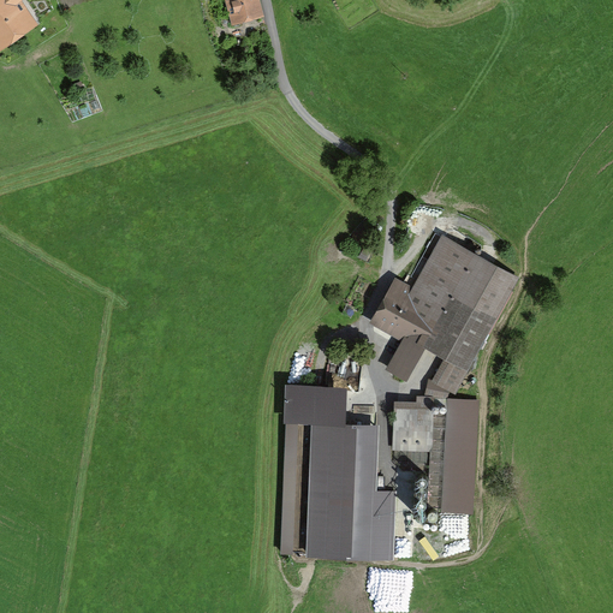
[(0,39),(24,22),(10,1),(11,0),(0,0),(0,39)]
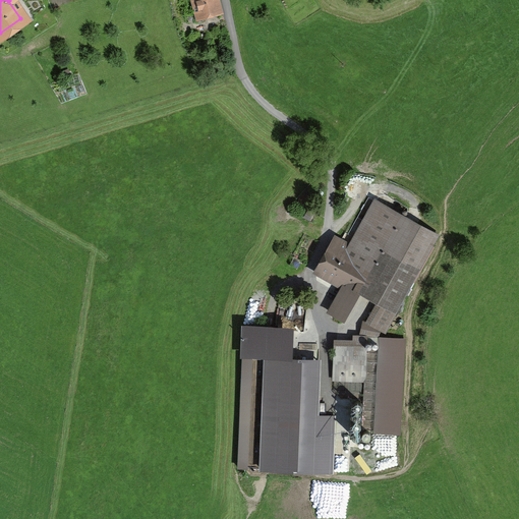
[(220,8),(218,0),(190,0),(195,20),(200,19),(198,13),(220,8)]
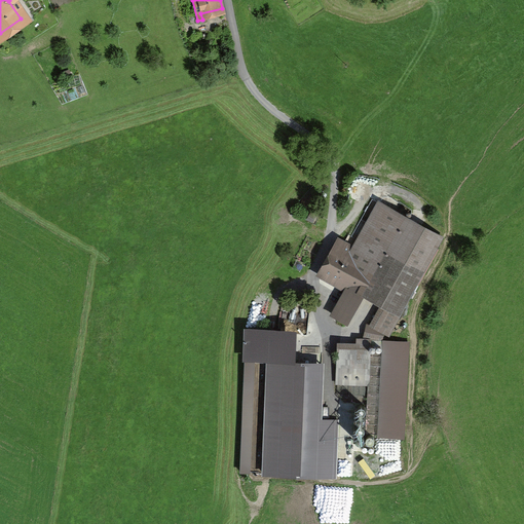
[(357,289),(383,304),(373,323),(382,325),(381,328),(386,331),(397,311),(439,235),(377,200),(359,235),(361,236),(354,248),(338,238),(319,273),(345,289),(331,313),(343,321),(348,311),(346,310),(349,303),(348,302),(357,289)]
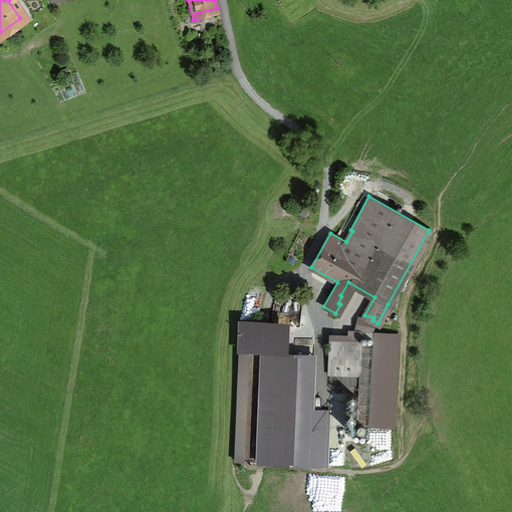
[(369,333),(369,332),(372,320),(373,317),(364,315),(357,314),(354,329),(357,330),(359,331),(369,333)]
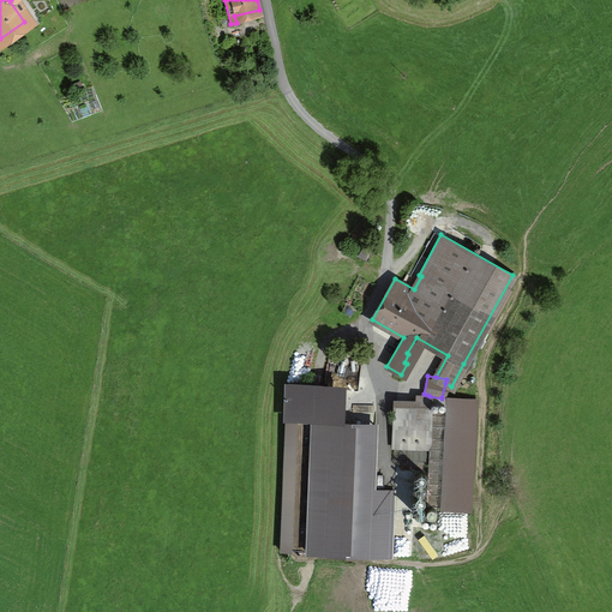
[(426,423),(429,423),(430,402),(430,396),(427,395),(424,394),(418,394),(414,403),(393,402),(391,444),(425,447),(426,423)]
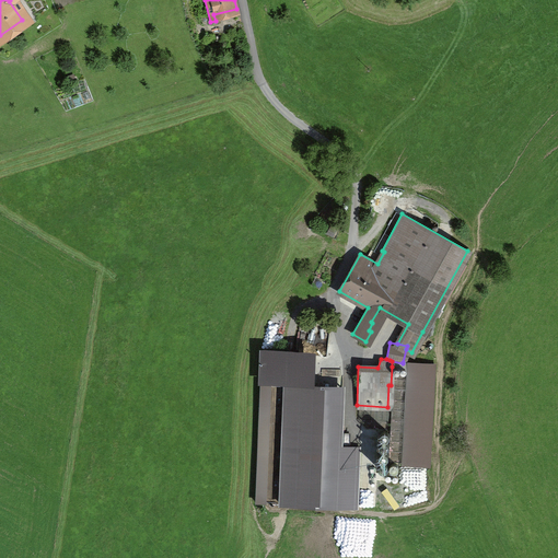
[(408,368),(404,461),(427,462),(432,364),(403,362),(403,363),(392,361),(392,367),(408,368)]
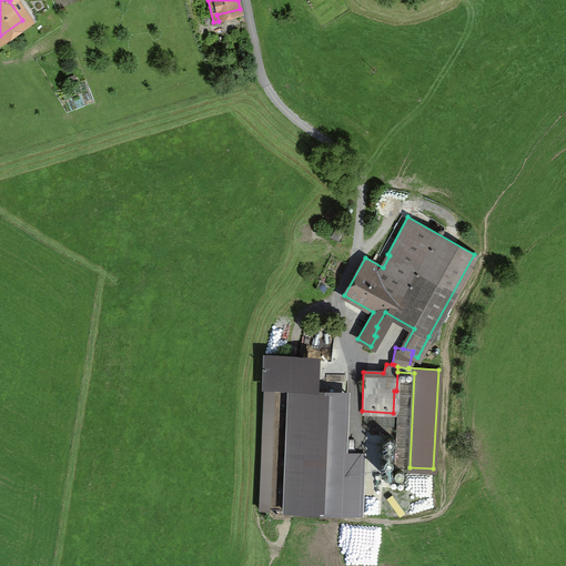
[(362,453),(343,452),(345,392),(286,390),(281,508),(360,512),(362,453)]
